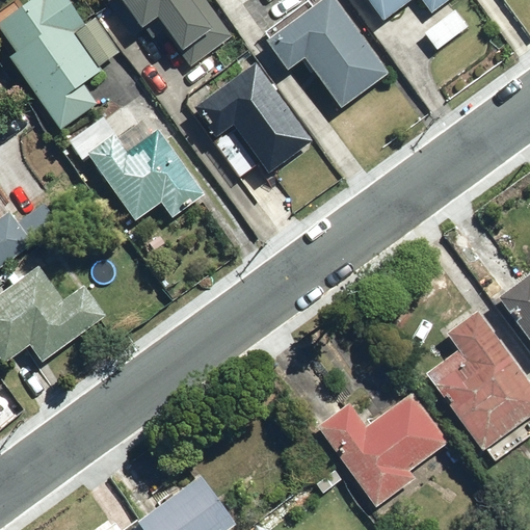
[(0,26),(19,51),(7,59),(63,131),(98,105),(85,88),(102,75),(98,70),(120,53),(95,21),(87,27),(67,0),(32,0),(0,25),(0,26)]
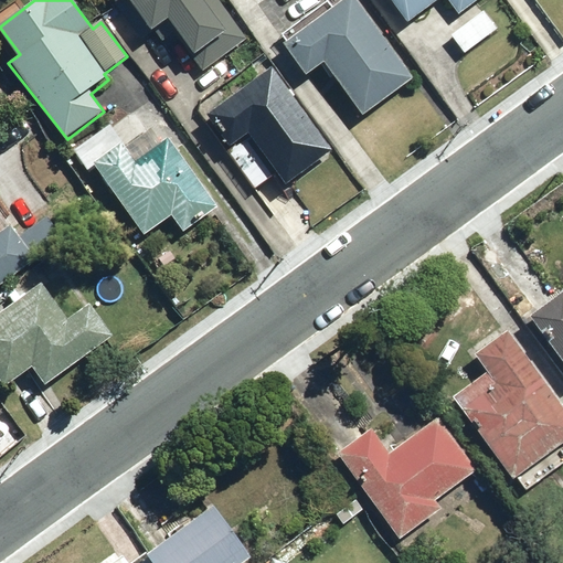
[(115,0),(147,43),(161,33),(192,76),(246,39),(218,0),(115,0)]
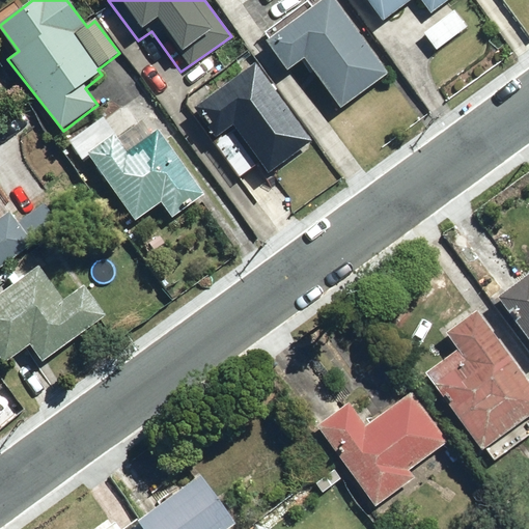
[(388,74),(333,0),(318,0),(265,40),(288,73),(307,59),(342,107),(388,74)]
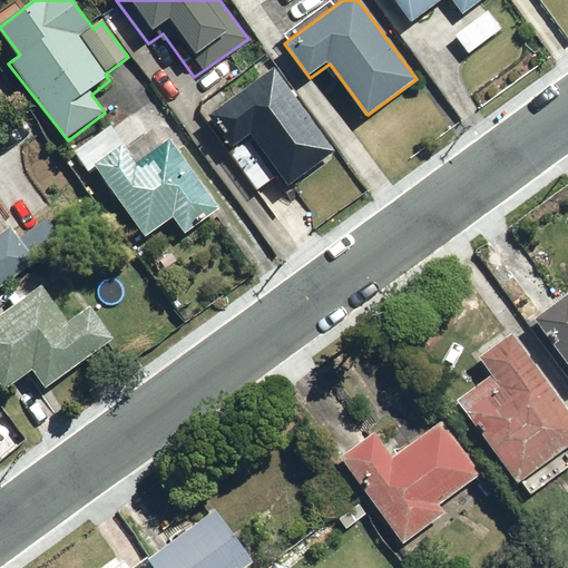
[(391,0),(410,25),(443,0),(450,0),(460,13),(478,0),(391,0)]
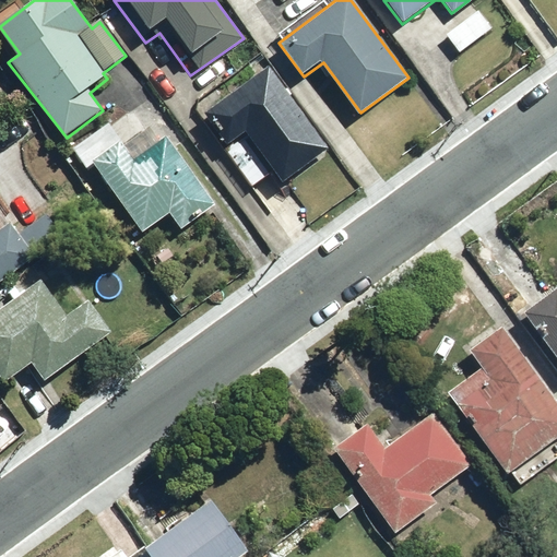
[(458,49),(494,26),(483,8),(446,31),(458,49)]
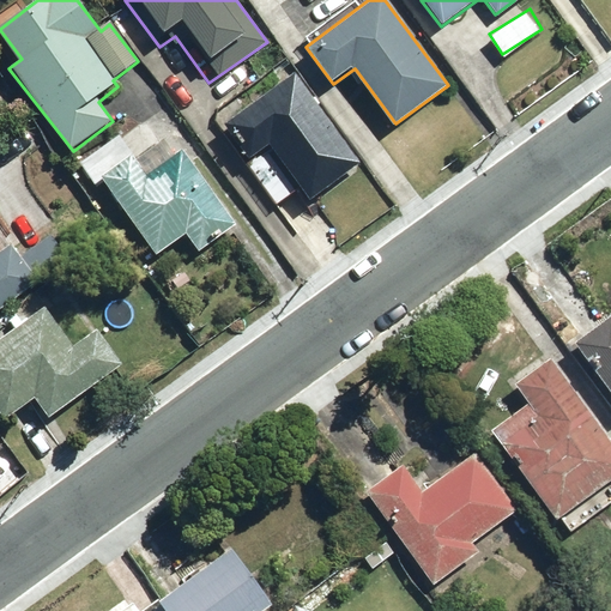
[(295,73),(222,126),(249,163),(268,149),(309,204),(363,165),(295,73)]
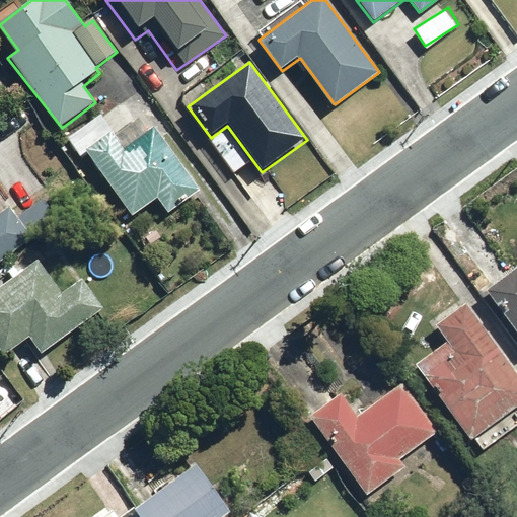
[(199,188),(152,125),(127,143),(105,114),(69,140),(82,157),(86,154),(134,219),(157,201),(165,212),(199,188)]
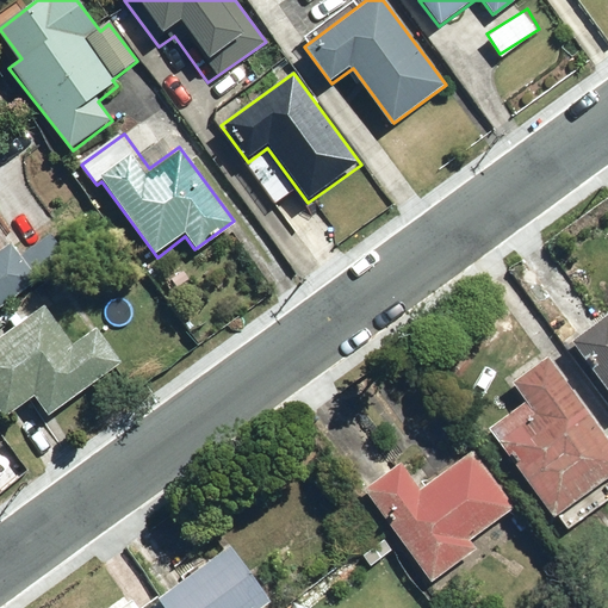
[(0,304),(68,253),(51,231),(20,254),(0,228),(0,304)]
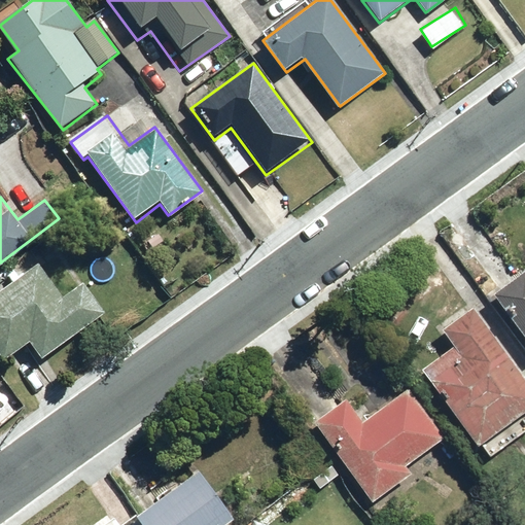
[(64,296),(39,263),(0,291),(0,357),(3,362),(30,343),(43,360),(106,314),(83,282),(64,296)]
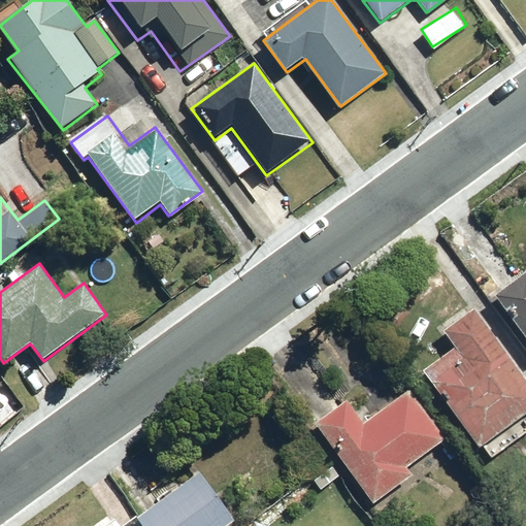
[(525,267),(491,292),(525,339),(525,267)]
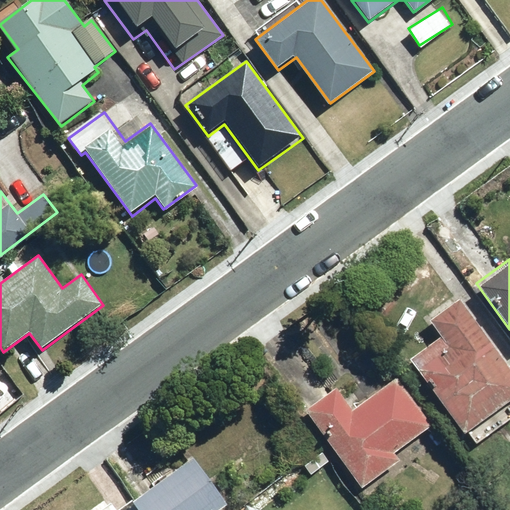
[(442,336),(406,358),(463,432),(470,427),(479,439),(509,415),(509,406),(508,404),(509,403),(509,369),(455,299),(429,319),(442,336)]
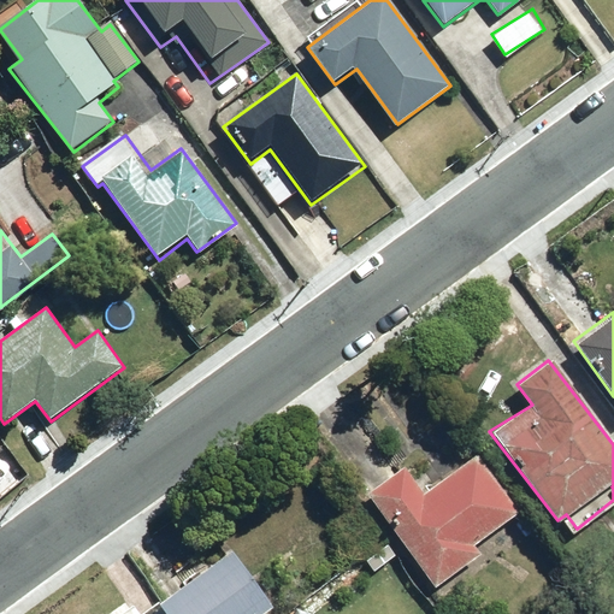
[(405,465),(365,491),(435,588),(483,553),(477,544),(521,512),(478,453),(424,491),(405,465)]
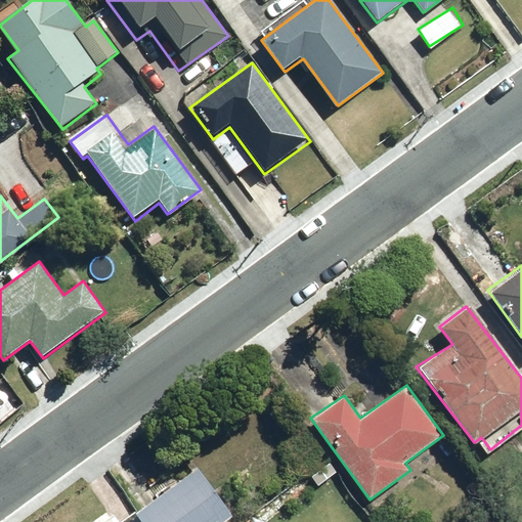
[(222,521),(232,515),(197,466),(134,512),(141,521),(222,521)]
